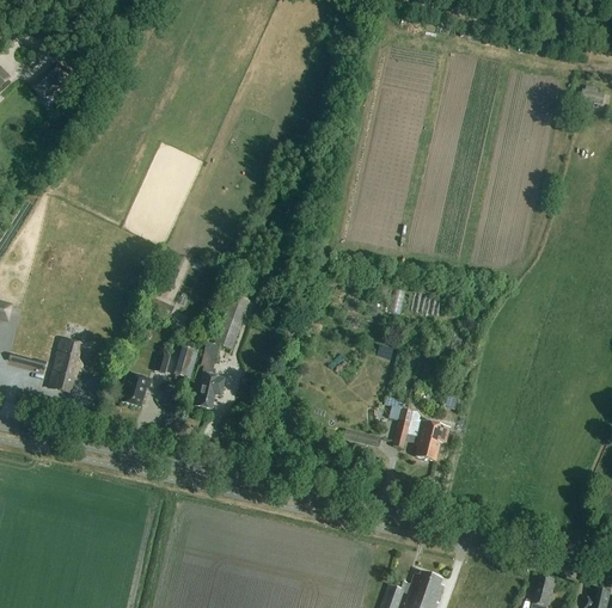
[(34,84),(32,85),(34,86),(42,96),(43,96),(50,88),(53,91),(69,74),(57,61),(40,79),(34,84)]
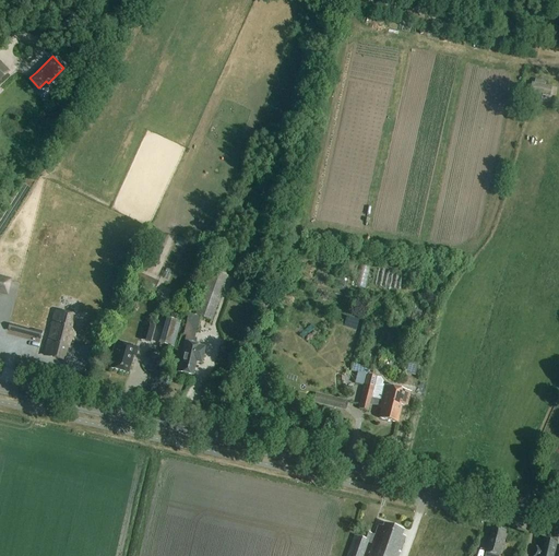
[(546,80),(537,79),(537,82),(533,81),(530,96),(542,99),(543,92),(550,94),(552,85),(545,84),(546,80)]
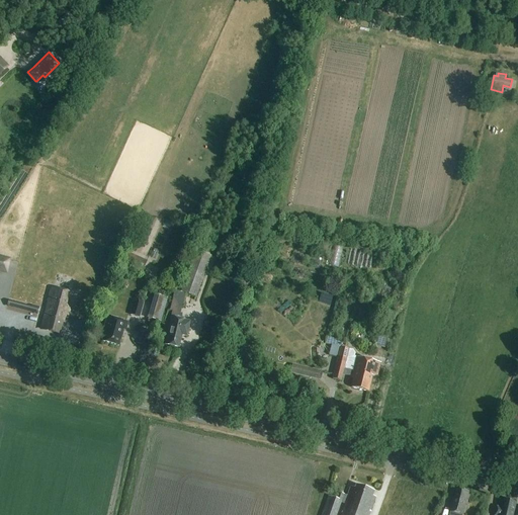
[(140,230),(147,233),(153,221),(147,217),(140,230)]
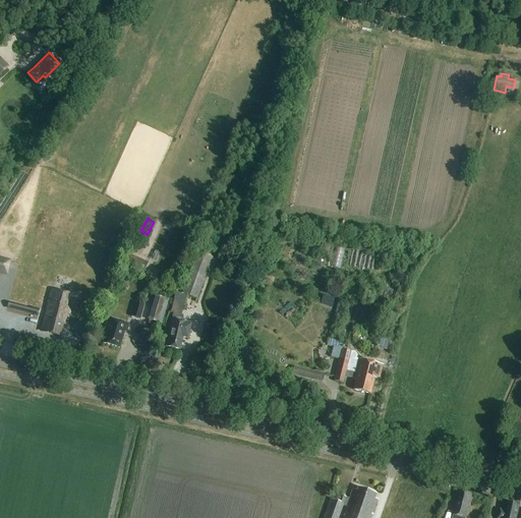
[(175,291),(171,309),(182,312),(186,293),(197,296),(213,254),(212,254),(215,245),(200,240),(188,273),(182,291),(176,289),(175,291)]
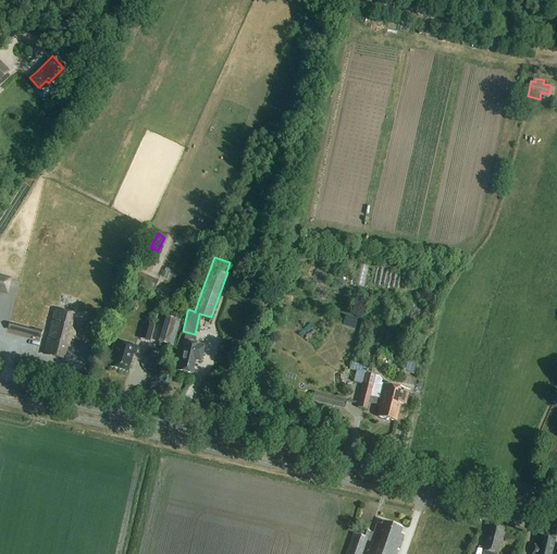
[(137,270),(133,280),(153,290),(158,279),(137,270)]
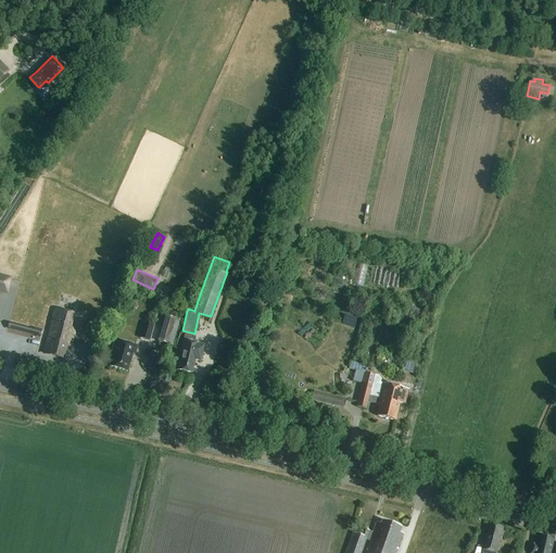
[(0,272),(0,289),(8,292),(12,276),(0,272)]
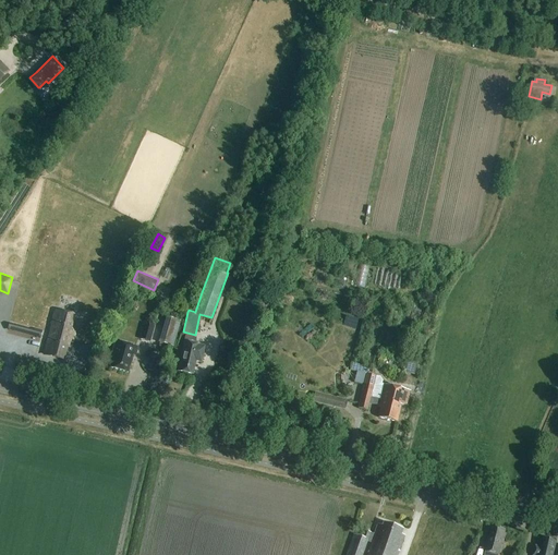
[(52,322),(47,339),(51,341),(49,351),(49,352),(62,357),(65,345),(71,346),(80,314),(55,308),(51,322),(52,322)]
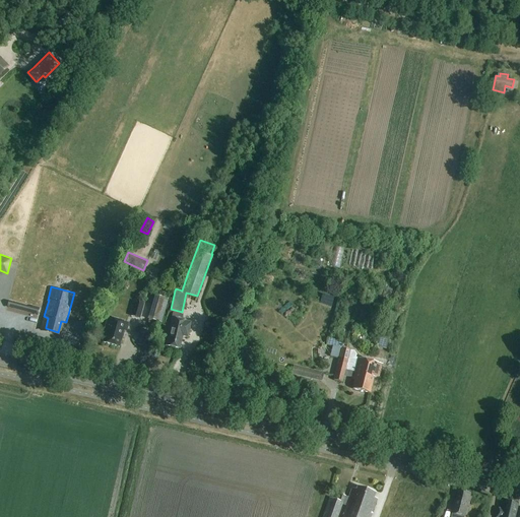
[(130,314),(140,317),(144,303),(134,300),(130,314)]
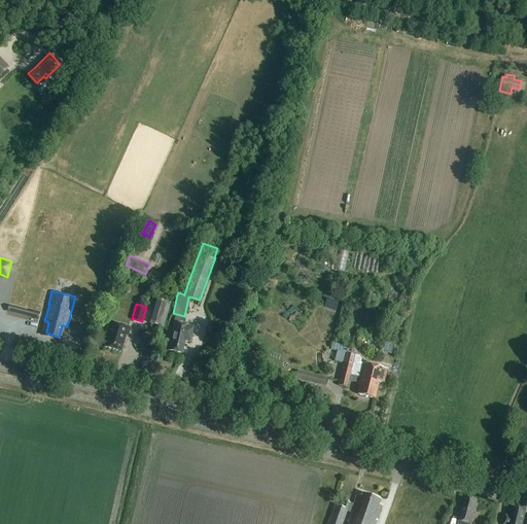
[(39,312),(9,305),(7,309),(38,317),(39,312)]
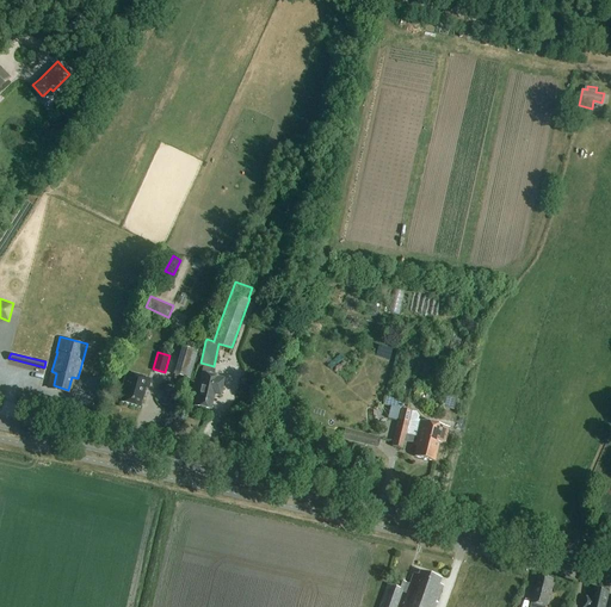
[(131,372),(127,371),(123,386),(125,386),(122,400),(141,404),(146,385),(149,386),(152,378),(146,376),(131,371),(131,372)]
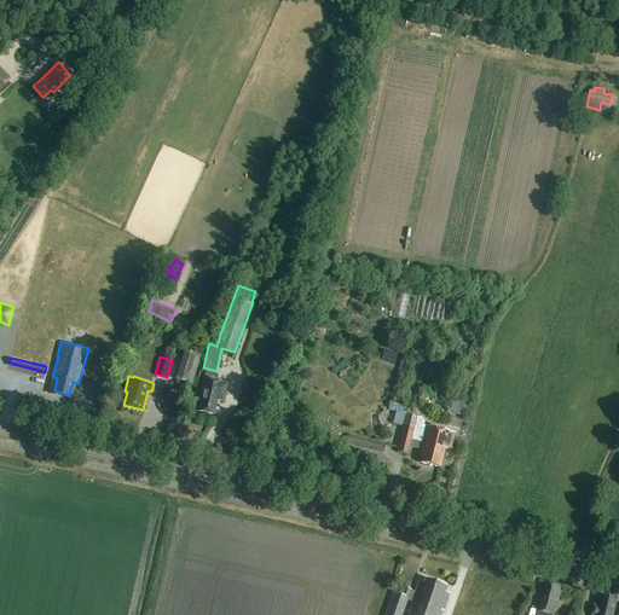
[(206,376),(197,408),(214,412),(218,398),(223,399),(227,381),(217,378),(206,376)]
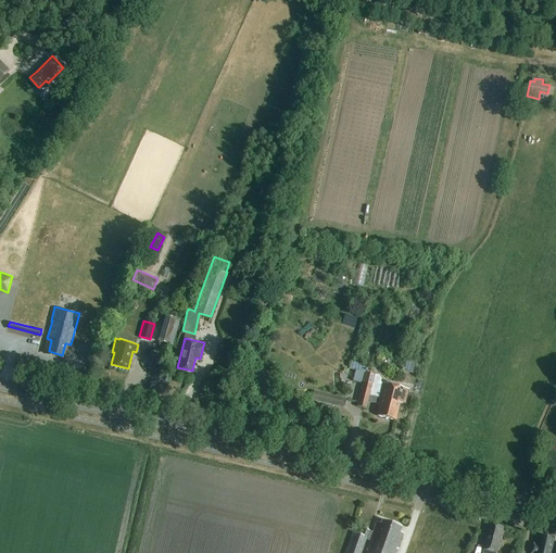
[(149,362),(147,366),(153,368),(156,355),(152,354),(150,362),(149,362)]
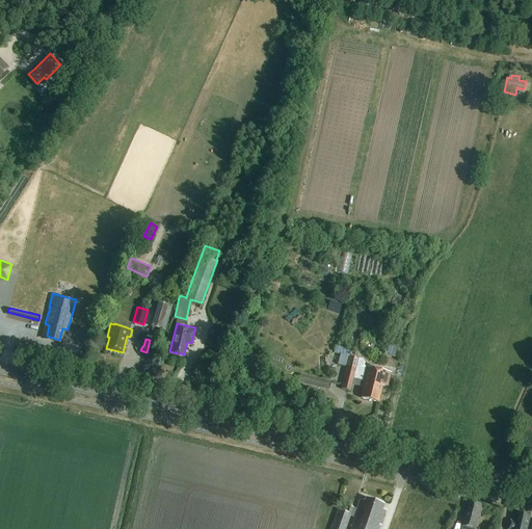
[(338,363),(347,365),(350,354),(341,352),(338,363)]
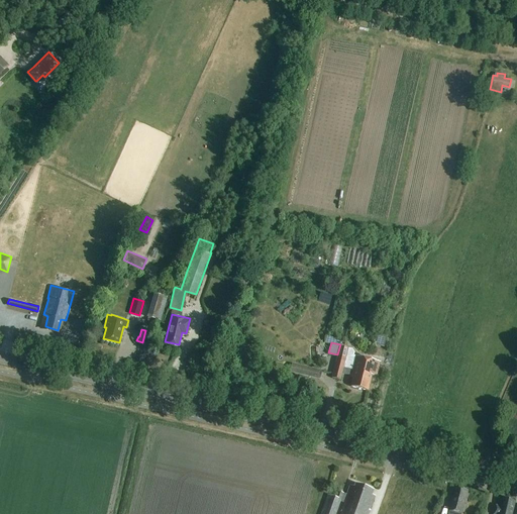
[(340,344),(337,354),(345,356),(342,367),(345,368),(345,367),(373,373),(377,373),(380,361),(353,353),(354,350),(352,347),(340,344)]
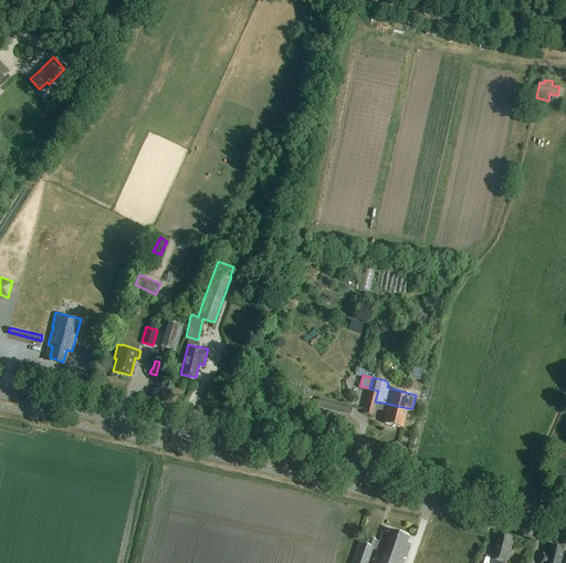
[(378,391),(369,388),(364,412),(373,414),(375,406),(384,408),(384,410),(386,412),(384,421),(402,426),(407,408),(408,408),(378,402),(378,403),(375,402),(378,391)]
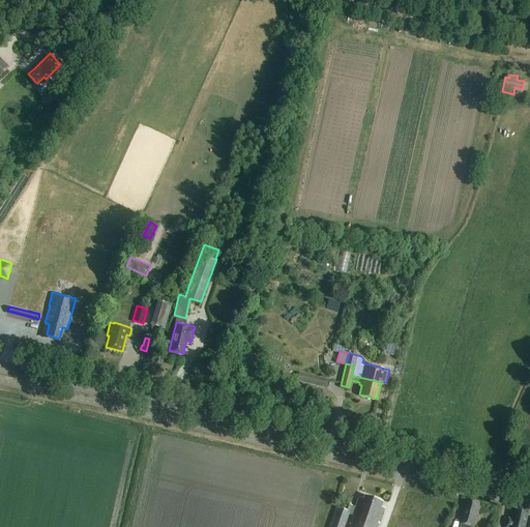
[(299,372),(297,380),(318,385),(320,377),(299,372)]
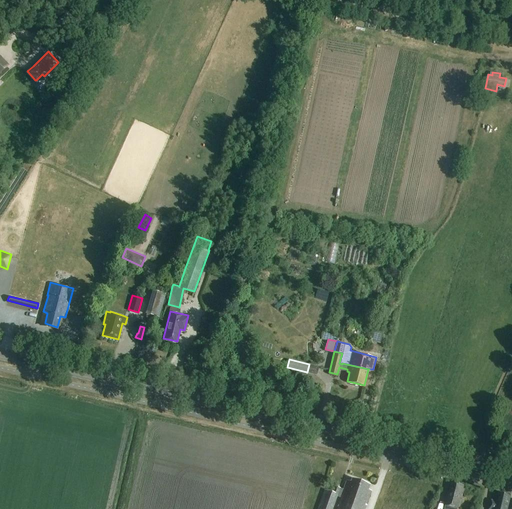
[(337,484),(336,485),(333,484),(331,489),(326,487),(317,508),(330,508),(337,493),(340,494),(334,508),(364,508),(372,489),(370,488),(372,483),(354,476),(353,479),(349,478),(348,479),(346,478),(343,486),(337,484)]
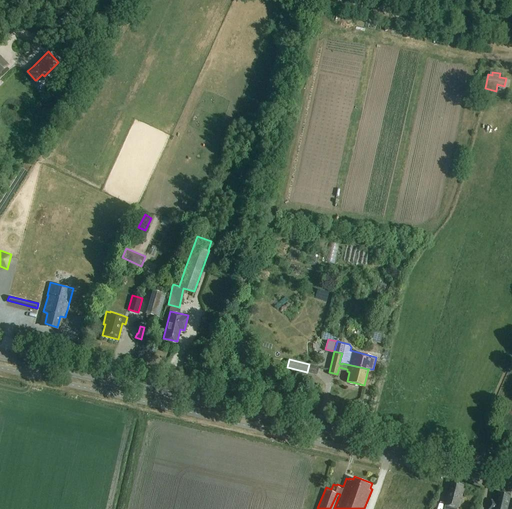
[(464,484),(452,481),(447,503),(446,503),(444,508),(457,508),(458,506),(459,506),(464,484)]
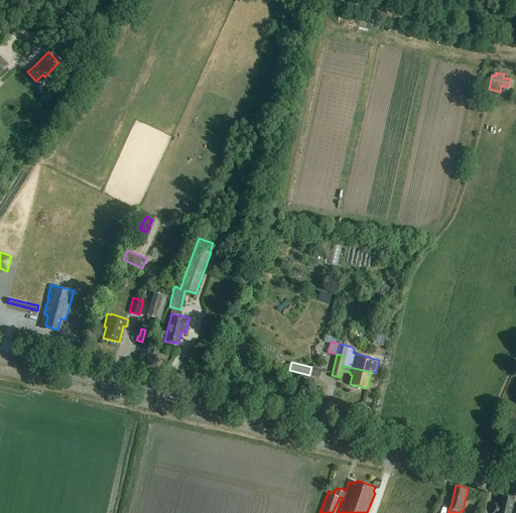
[(511,512),(515,499),(504,496),(502,504),(496,503),(494,511),(493,512),(511,512)]
